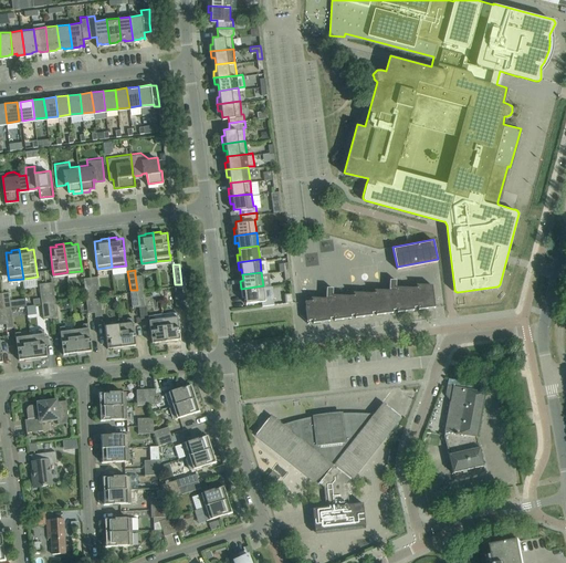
[(100,294),(97,274),(90,275),(93,295),(100,294)]
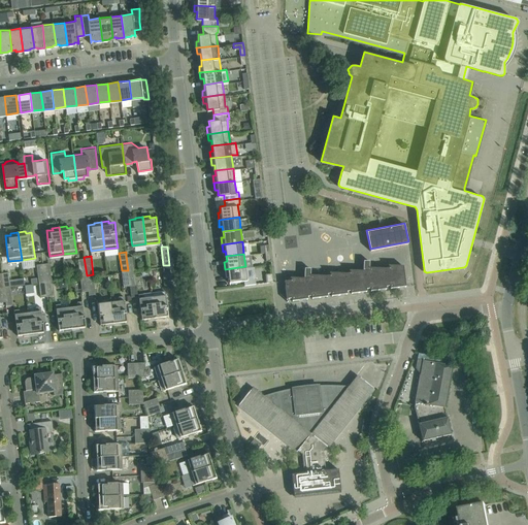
[(87,275),(84,257),(77,258),(80,276),(87,275)]
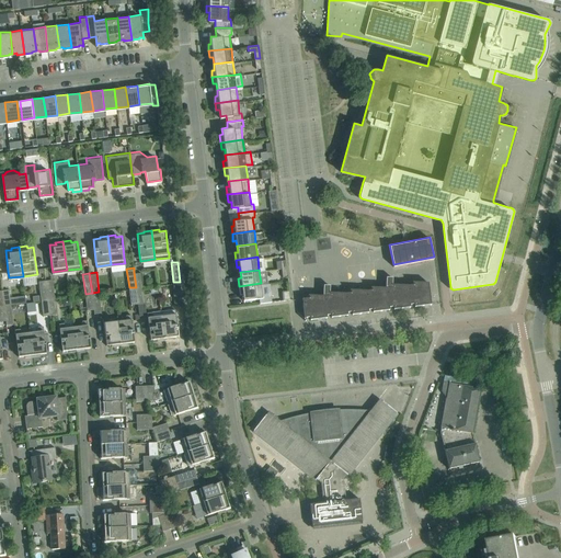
[(410,305),(410,303),(408,283),(392,283),(392,275),(386,275),(386,286),(388,305),(389,305),(393,305),(393,307),(410,305)]
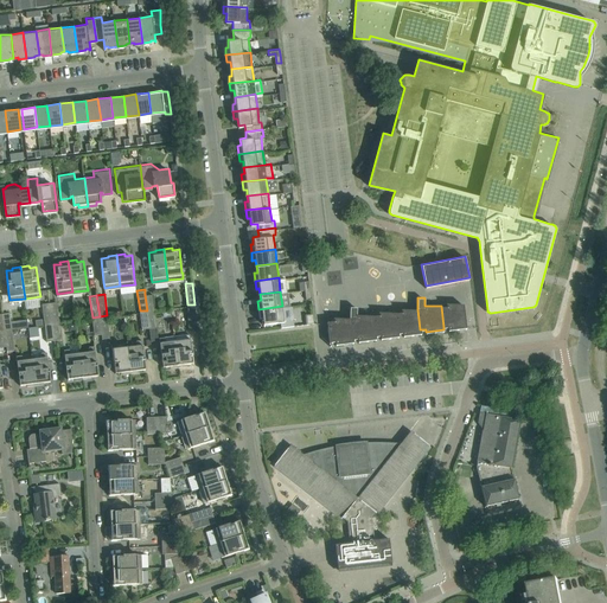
[(59,321),(57,300),(49,301),(52,322),(59,321)]
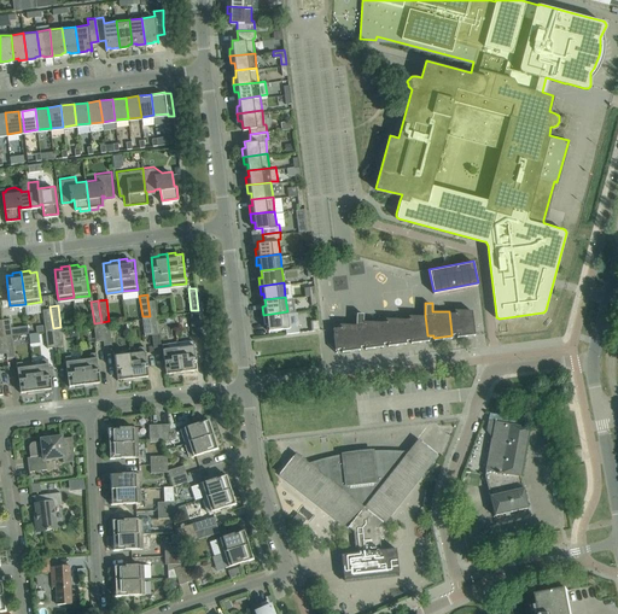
[(53,328),(50,307),(42,308),(45,329),(53,328)]
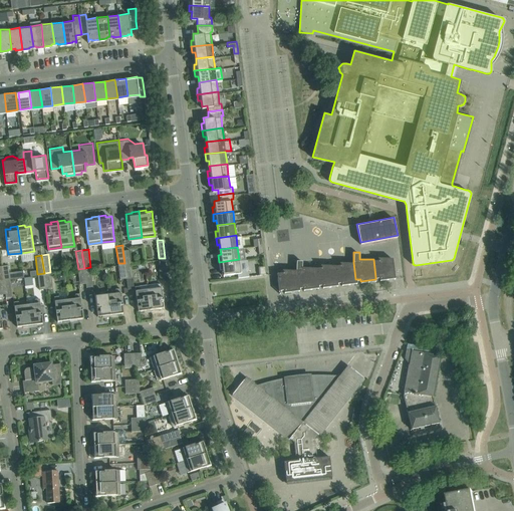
[(395,277),(393,257),(377,256),(377,257),(378,257),(378,259),(373,259),(375,277),(379,276),(379,279),(395,277)]
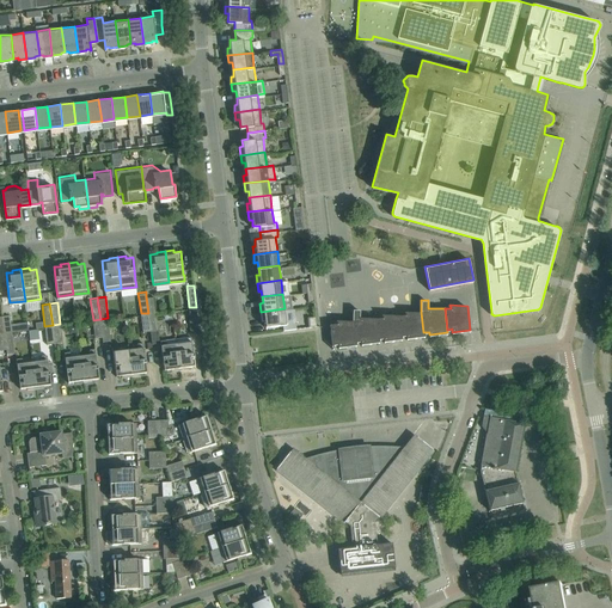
[(199,327),(196,307),(189,307),(191,329),(199,327)]
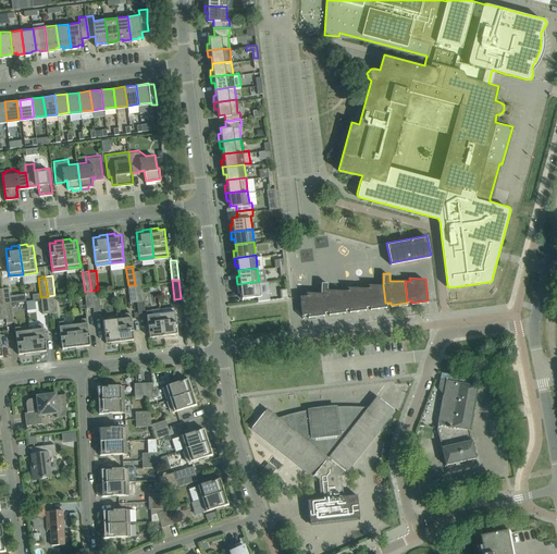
[(259,281),(237,284),(238,291),(240,291),(242,297),(257,295),(258,299),(270,297),(268,280),(259,281)]
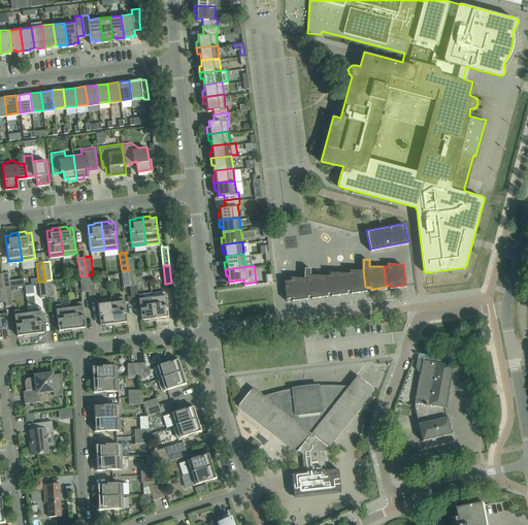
[(327,294),(327,292),(325,274),(325,273),(310,273),(310,267),(304,266),(304,276),(306,294),(307,294),(311,294),(311,296),(327,294)]
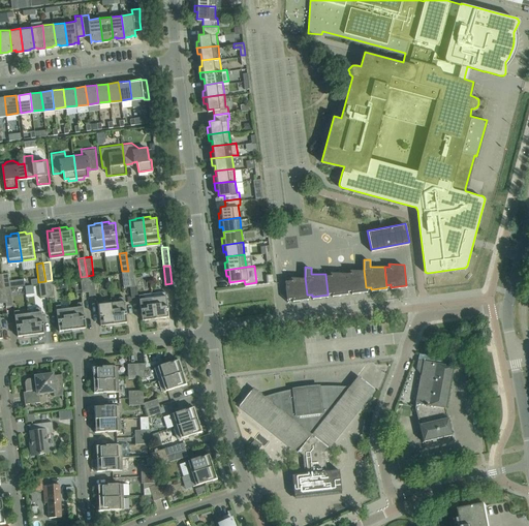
[(364,270),(349,269),(349,270),(350,270),(350,272),(345,272),(347,289),(351,289),(351,291),(367,290),(367,287),(366,287),(364,270)]
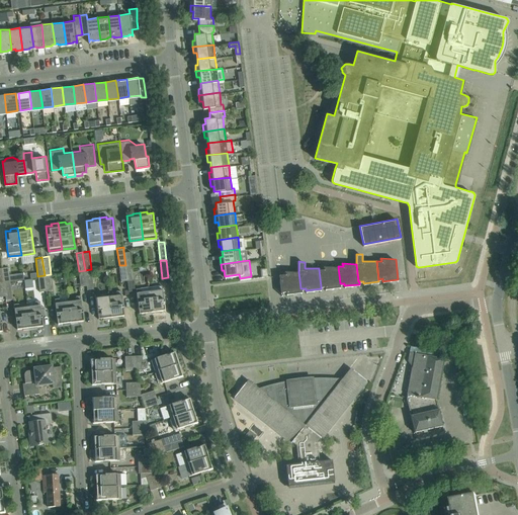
[(134,278),(132,264),(125,265),(127,278),(134,278)]
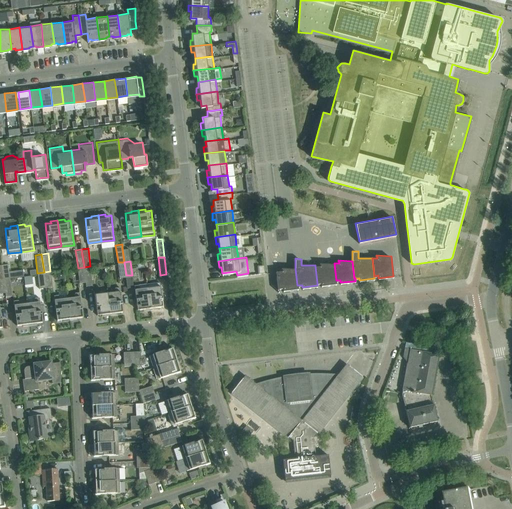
[(10,276),(8,262),(2,263),(3,277),(10,276)]
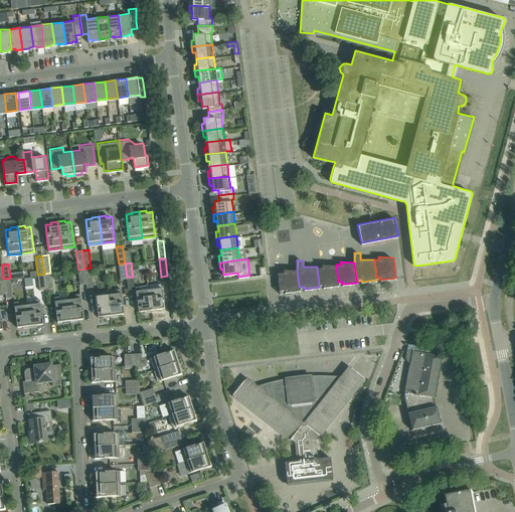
[(127,277),(125,264),(119,264),(120,278),(127,277)]
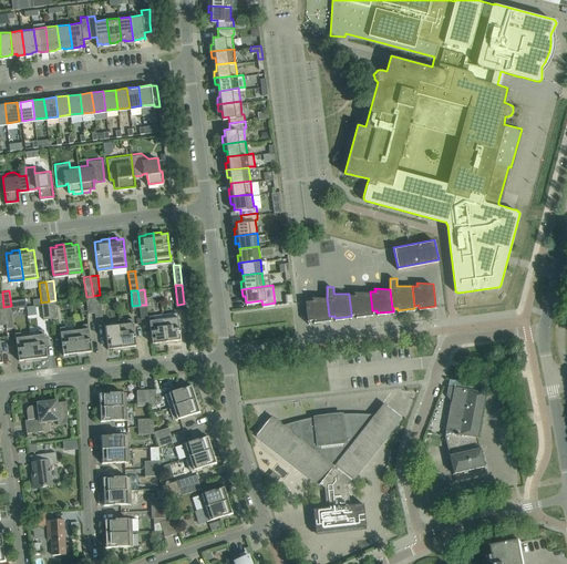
[(372,314),(372,310),(370,291),(353,290),(353,291),(354,291),(354,294),(349,295),(351,314),(356,313),(356,316),(372,314)]
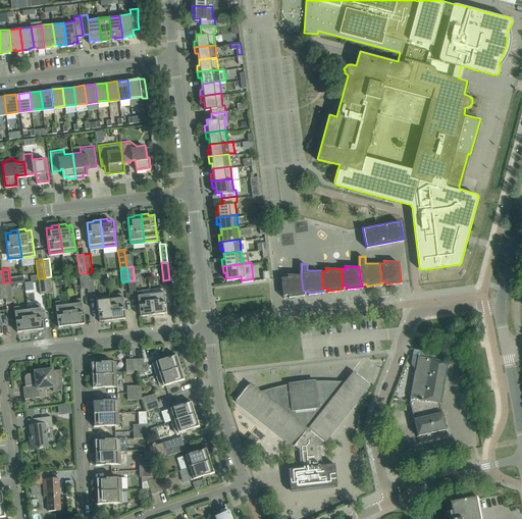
[(94,290),(92,271),(86,272),(87,287),(88,291),(94,290)]
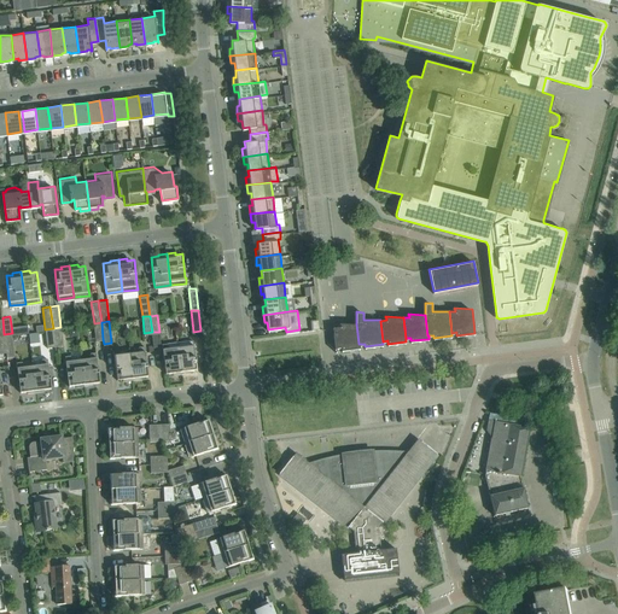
[(356,323),(339,322),(339,323),(340,326),(333,327),(333,326),(332,326),(336,348),(342,346),(342,350),(360,348),(360,344),(359,344),(356,323)]
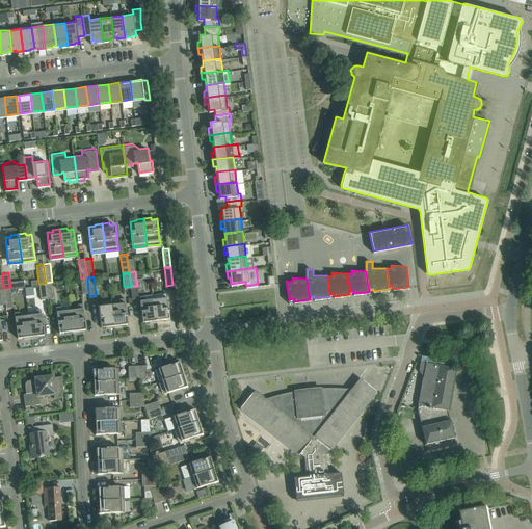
[(47,297),(46,283),(38,284),(41,297),(47,297)]
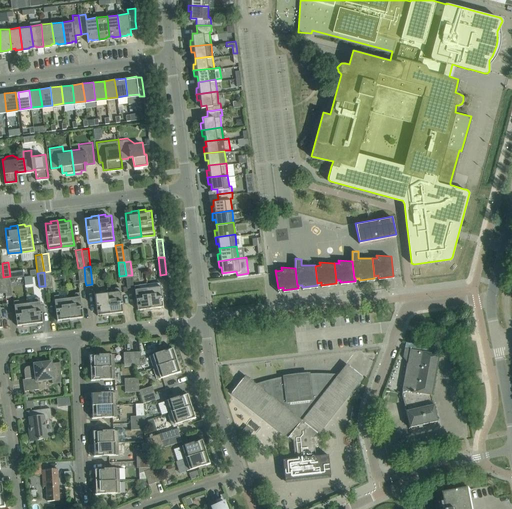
[(12,294),(10,276),(3,277),(5,291),(6,295),(12,294)]
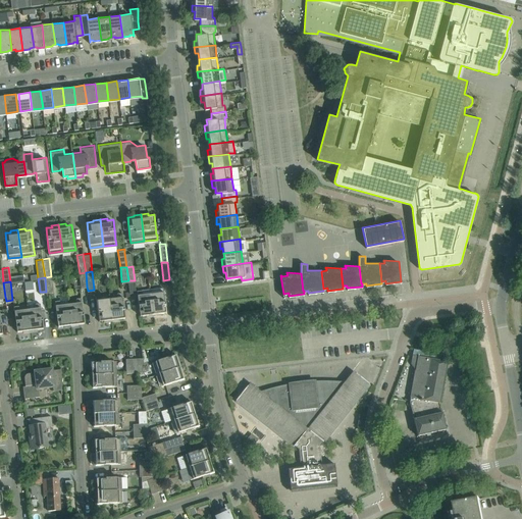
[(158,287),(150,288),(150,292),(153,314),(160,313),(160,312),(166,311),(163,291),(164,291),(163,286),(158,287)]
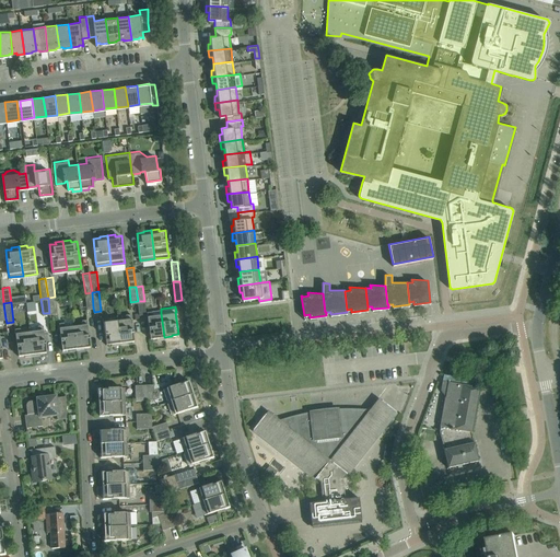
[(152,310),(147,311),(147,315),(148,315),(150,337),(156,337),(156,338),(164,337),(161,313),(161,309),(152,310)]
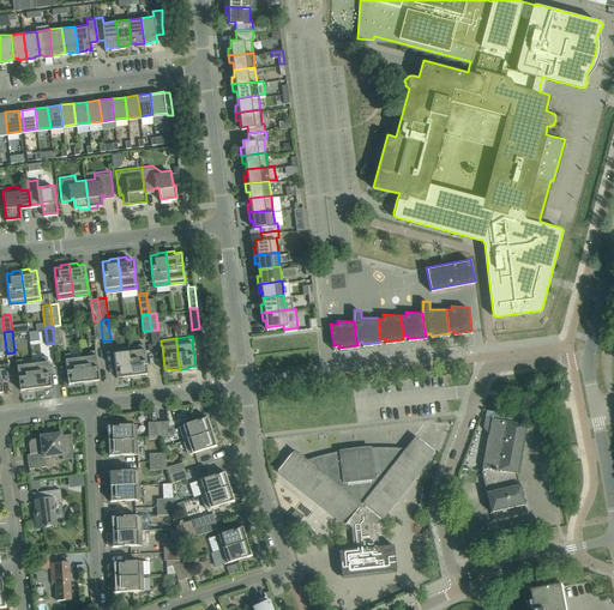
[(148,372),(144,348),(144,342),(138,343),(138,348),(128,349),(132,375),(140,374),(140,373),(148,372)]
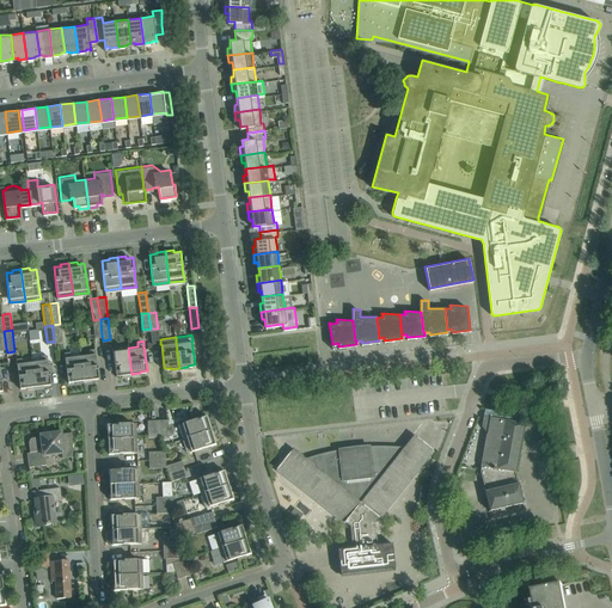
[(132,374),(128,348),(118,349),(118,344),(112,345),(112,351),(116,374),(123,374),(123,375),(132,374)]
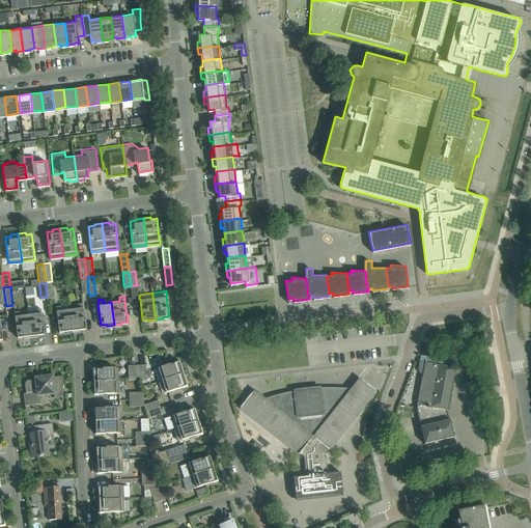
[(85,327),(83,306),(83,301),(77,302),(78,306),(70,307),(73,330),(80,329),(80,328),(85,327)]
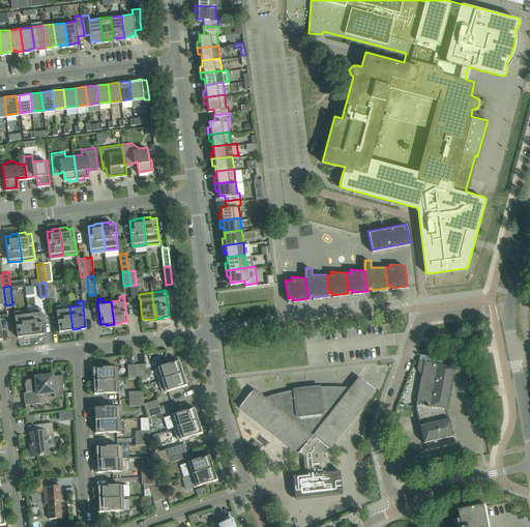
[(72,329),(69,306),(61,308),(60,303),(55,304),(56,310),(59,330),(65,329),(65,330),(72,329)]
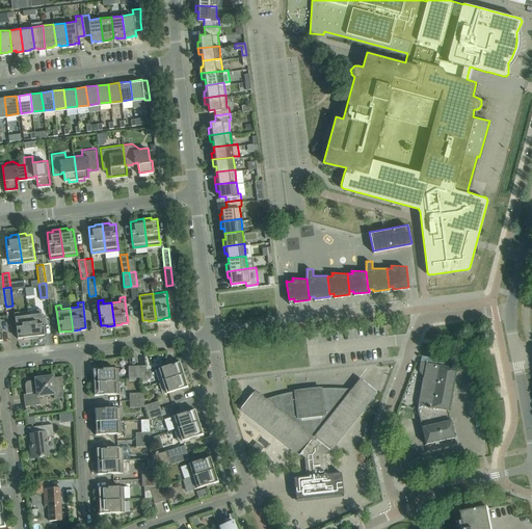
[(44,333),(42,312),(41,308),(35,308),(36,312),(28,313),(31,337),(38,336),(37,334),(44,333)]
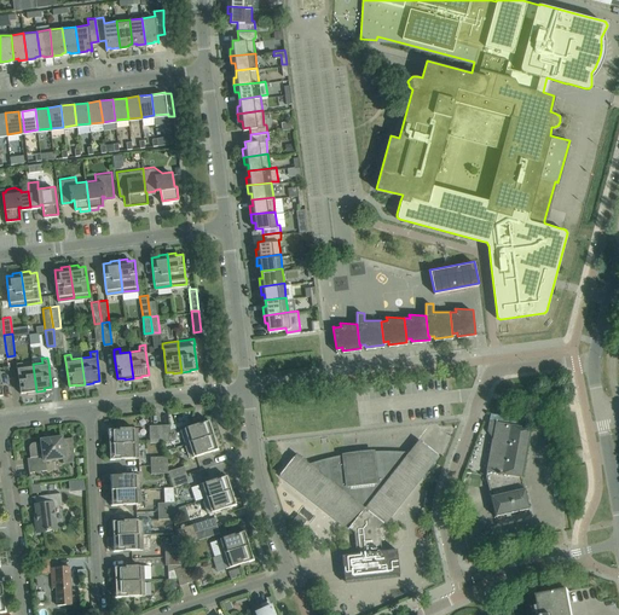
[(36,392),(33,364),(23,365),(22,360),(16,361),(17,367),(21,392),(27,390),(28,392),(36,392)]
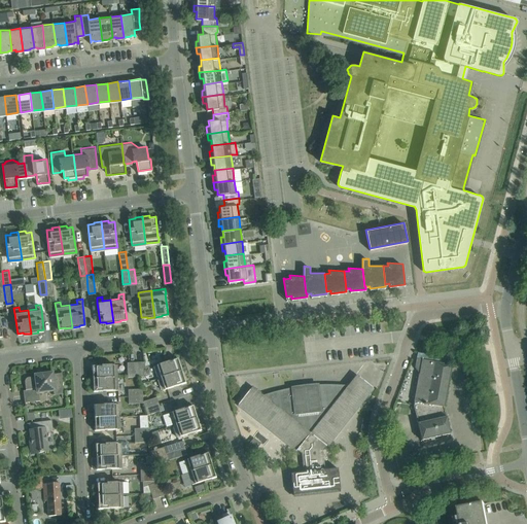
[(444,405),(452,362),(450,362),(451,356),(417,350),(415,362),(420,369),(414,404),(417,416),(418,420),(421,438),(450,431),(447,415),(446,415),(443,406),(444,405)]
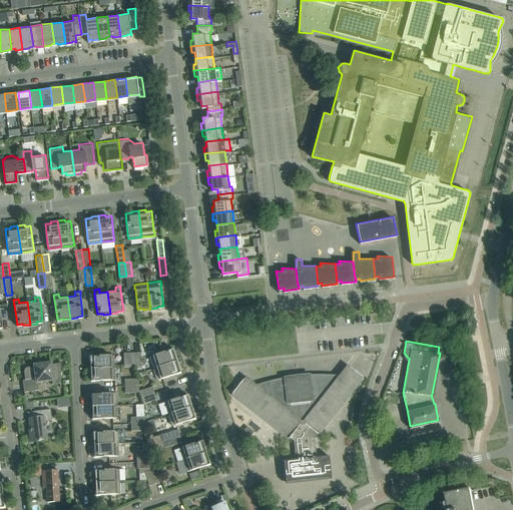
[(153,366),(176,359),(172,347),(150,355),(153,366)]
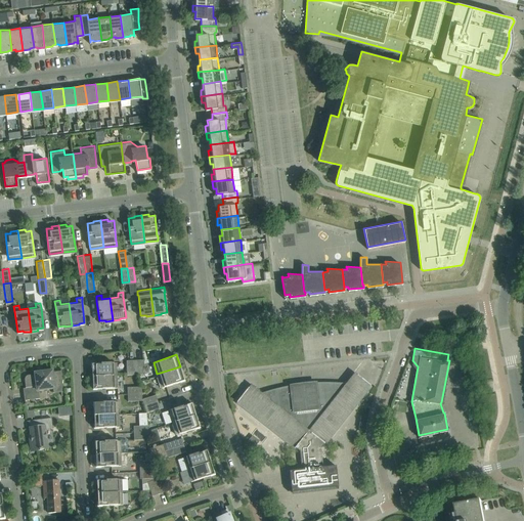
[(143,373),(142,357),(135,358),(135,373),(143,373)]
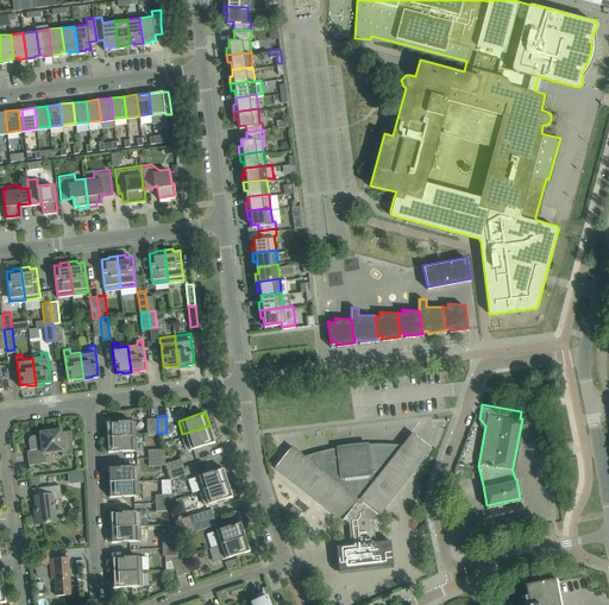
[(157,433),(157,416),(146,416),(148,433),(157,433)]
